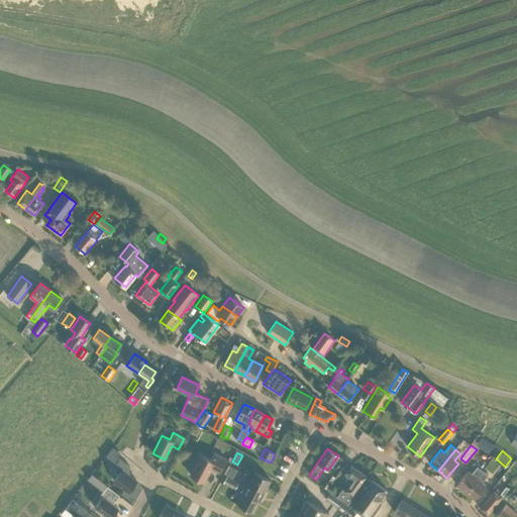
[(196,463),(190,475),(204,482),(211,469),(218,472),(225,459),(214,453),(210,460),(200,454),(195,462),(196,463)]
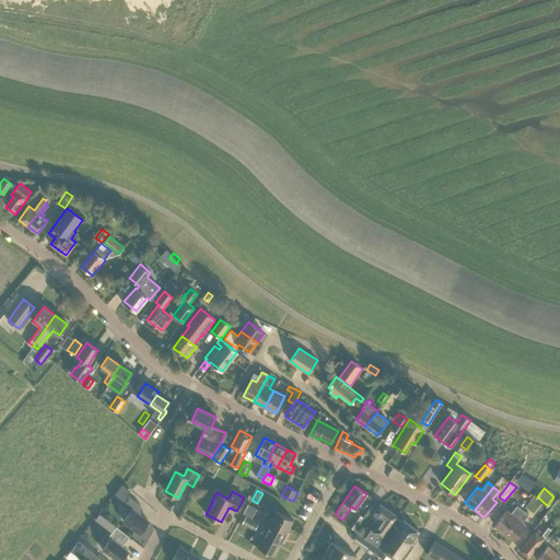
[(130,511),(123,521),(139,533),(148,521),(136,511),(140,505),(127,494),(120,503),(130,511)]
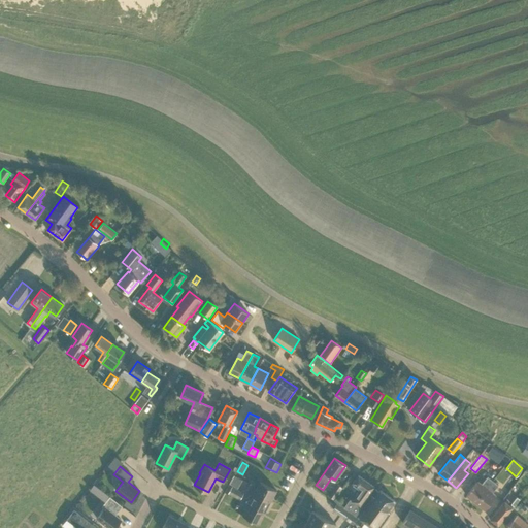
[(492,480),(496,474),(491,471),(488,475),(492,480)]
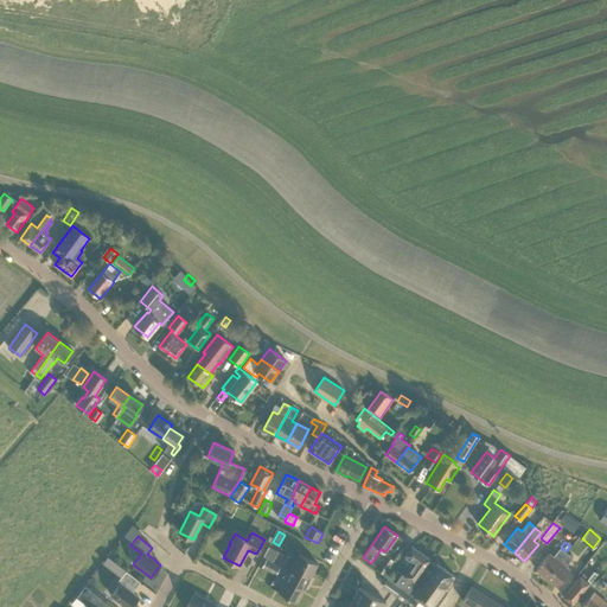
[(576,556),(586,563),(595,553),(585,544),(576,556)]
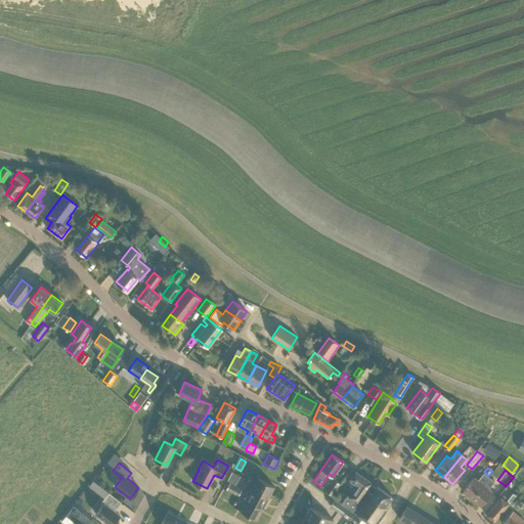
[(349,496),(347,495),(342,504),(352,512),(358,504),(366,490),(372,482),(355,471),(348,481),(356,487),(349,496)]
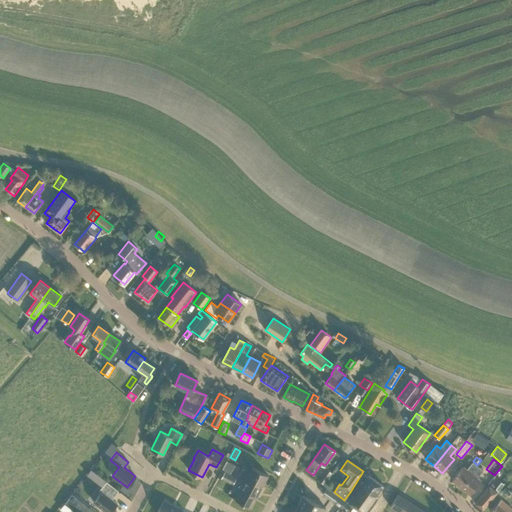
[(452,480),(461,487),(478,466),(472,462),(466,469),(463,467),(452,480)]
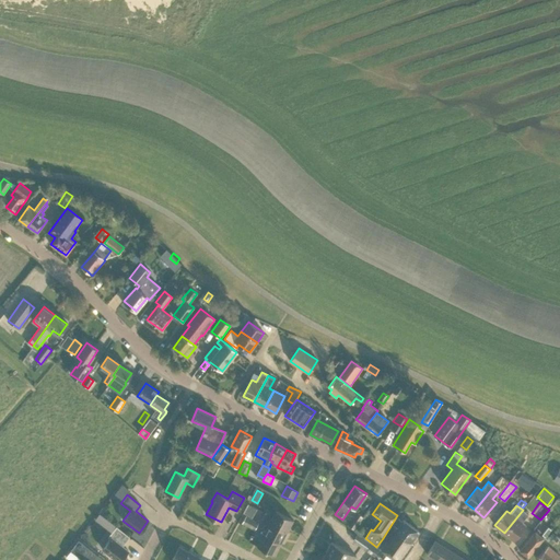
[(523,510),(504,533),(513,540),(525,525),(522,523),(528,514),(523,510)]
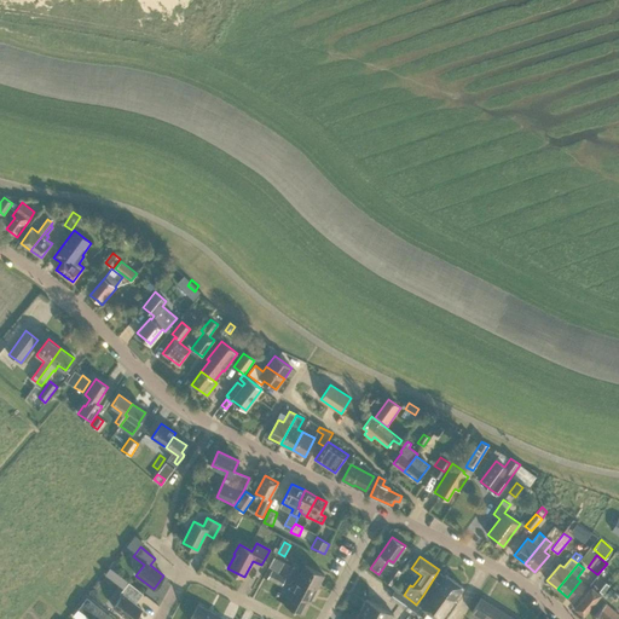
[(289,574),(298,578),(317,588),(324,576),(305,565),(300,574),(298,573),(299,571),(293,567),(289,574)]
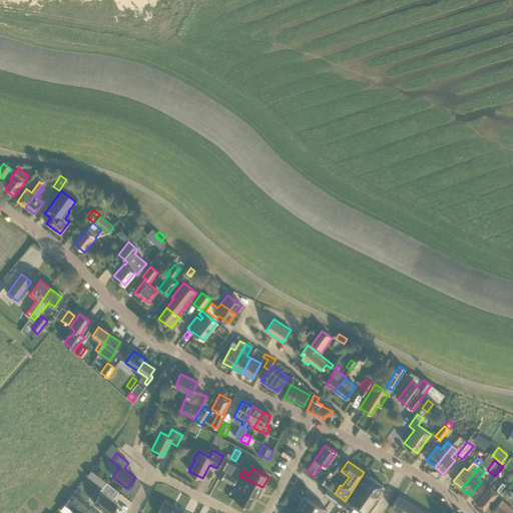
[(95,481),(99,477),(91,470),(87,475),(95,481)]
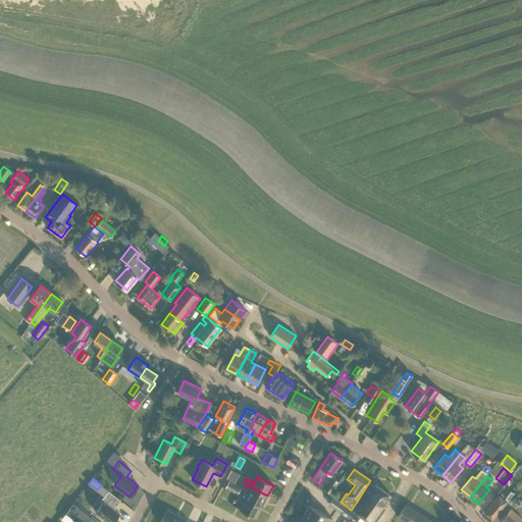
[(333,478),(325,490),(330,493),(338,481),(333,478)]
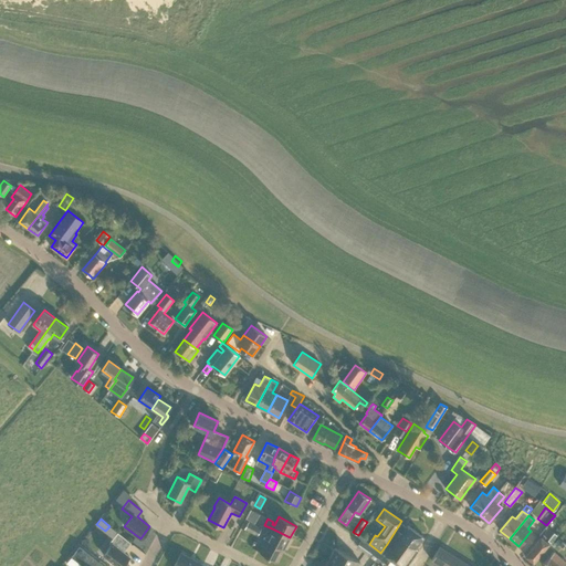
[(249,521),(244,528),(258,536),(262,528),(249,521)]
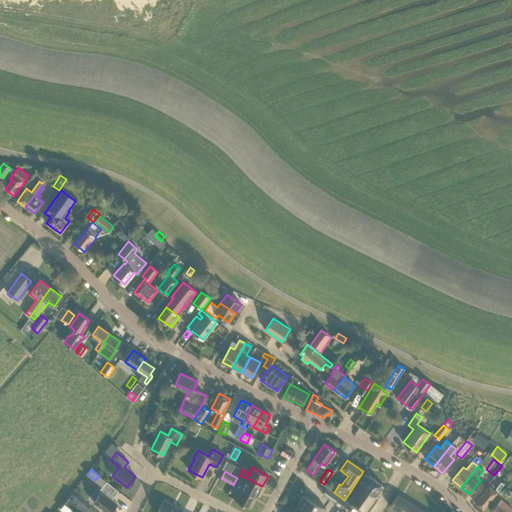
[(360,480),(362,481),(347,502),(361,511),(368,511),(379,498),(376,496),(383,486),(368,475),(367,477),(364,475),(360,480)]
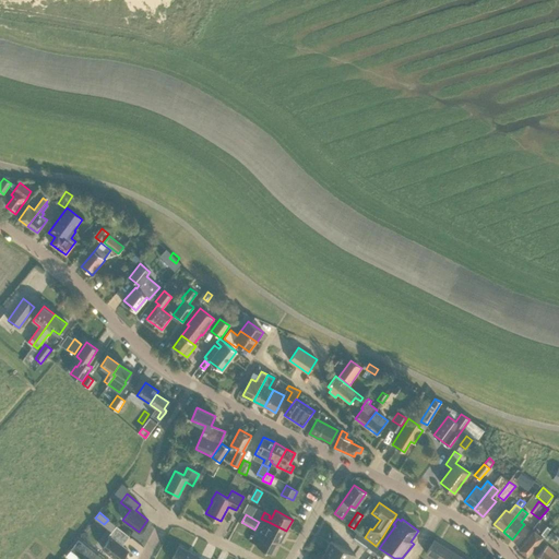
[(555,528),(558,523),(552,519),(549,523),(555,528)]
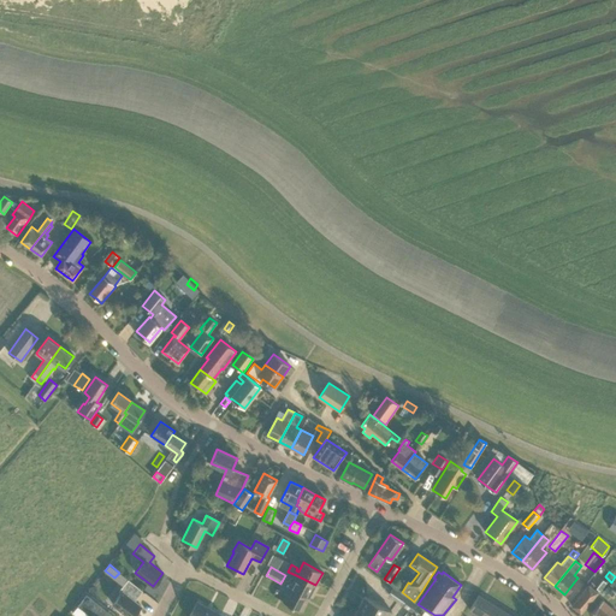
[(285,578),(282,584),(308,598),(315,585),(296,575),(291,585),(289,584),(291,580),(285,578)]
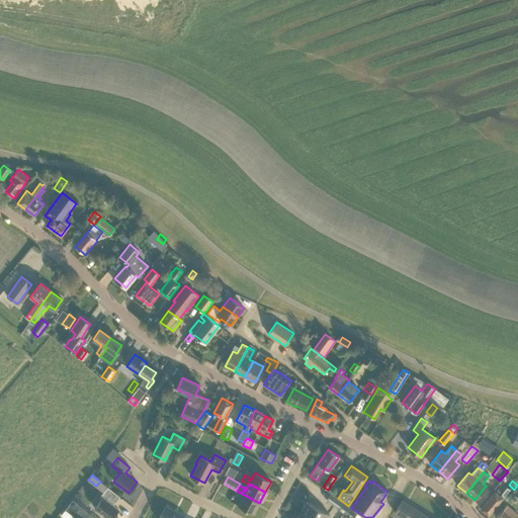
[(107,488),(100,497),(102,498),(94,508),(107,517),(111,517),(118,510),(112,505),(119,497),(107,488)]
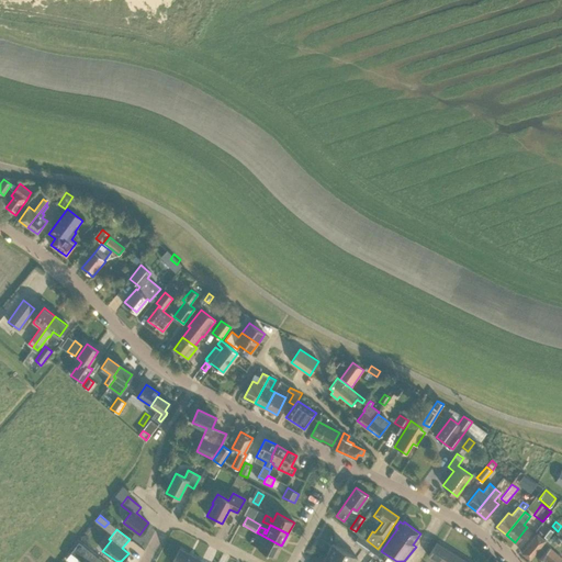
[(281,546),(257,532),(254,539),(259,541),(260,539),(262,540),(258,548),(276,558),(281,546)]
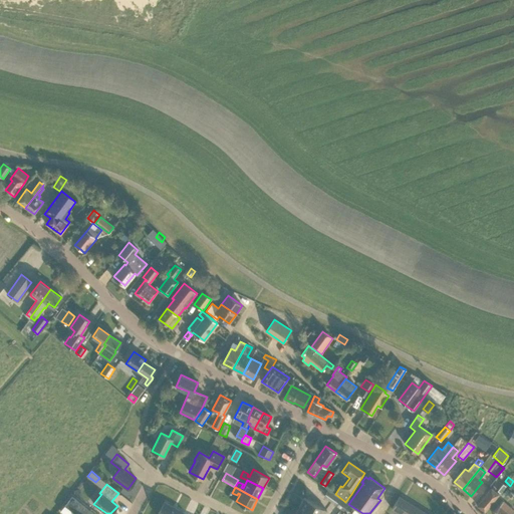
[(477,506),(485,512),(499,494),(491,488),(477,506)]
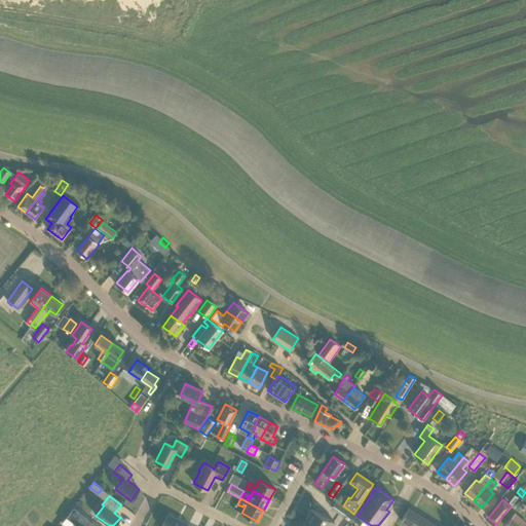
[(331,509),(343,517),(347,511),(335,501),(331,509)]
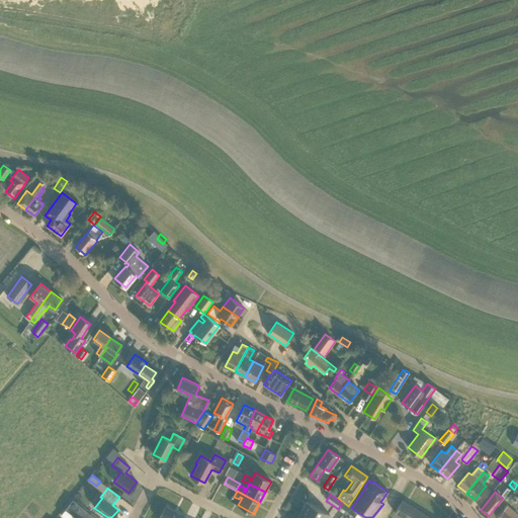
[(395,513),(403,517),(410,517),(416,509),(403,501),(395,513)]
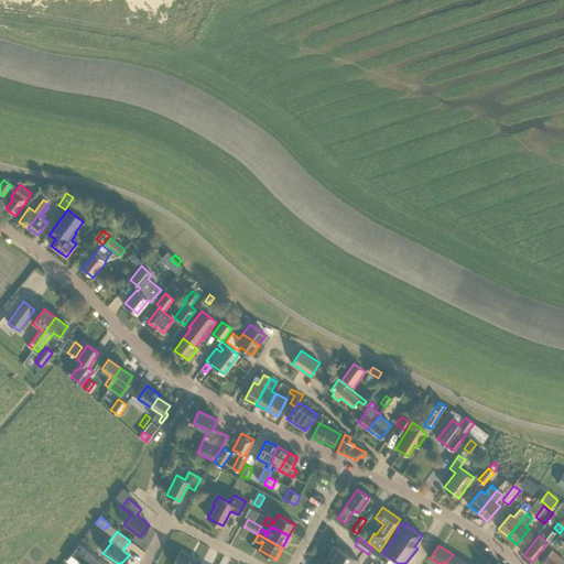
[(334,546),(328,557),(339,563),(347,563),(349,561),(355,563),(356,563),(358,560),(334,546)]
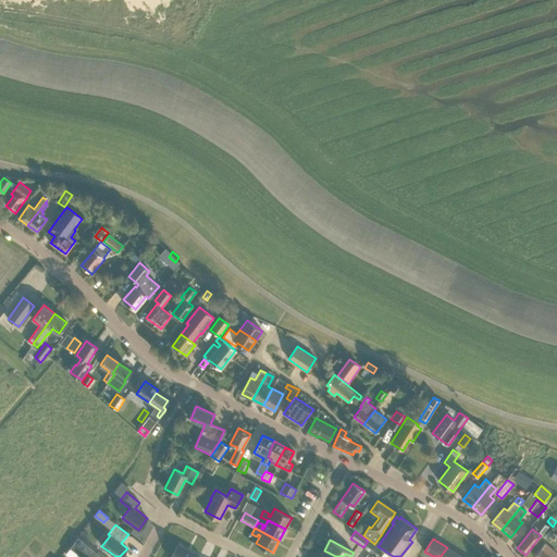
[(77,553),(82,556),(98,556),(100,556),(85,543),(77,553)]
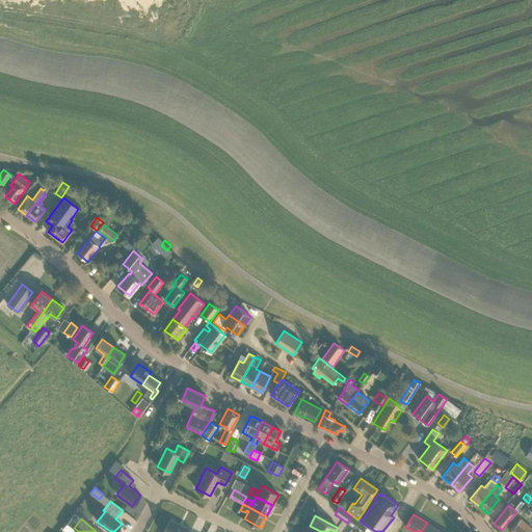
[(510,531),(531,531),(531,528),(521,519),(510,531)]
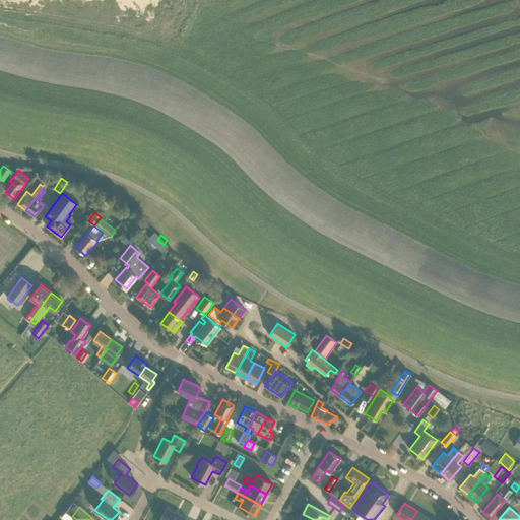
[(185,519),(186,519),(166,508),(159,519),(185,519)]
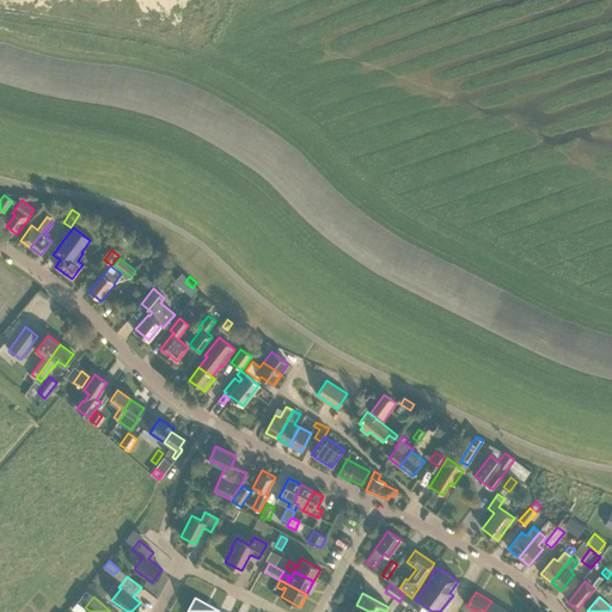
[(507,611),(508,611),(491,601),(484,611),(507,611)]
